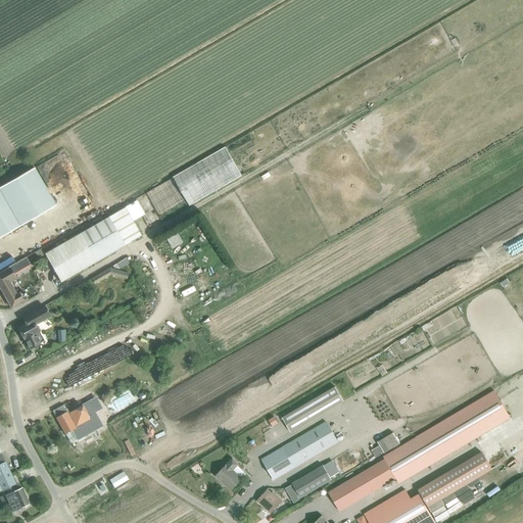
[(35,168),(0,187),(0,192),(2,195),(19,226),(55,205),(35,168)]
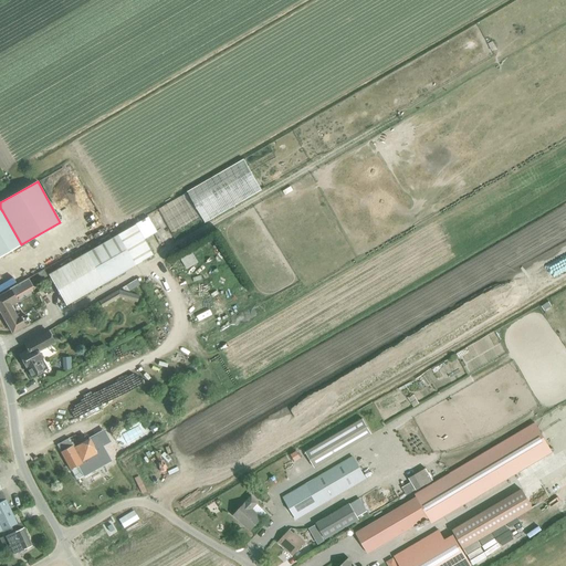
[(0,257),(9,252),(21,244),(2,211),(0,208),(0,257)]
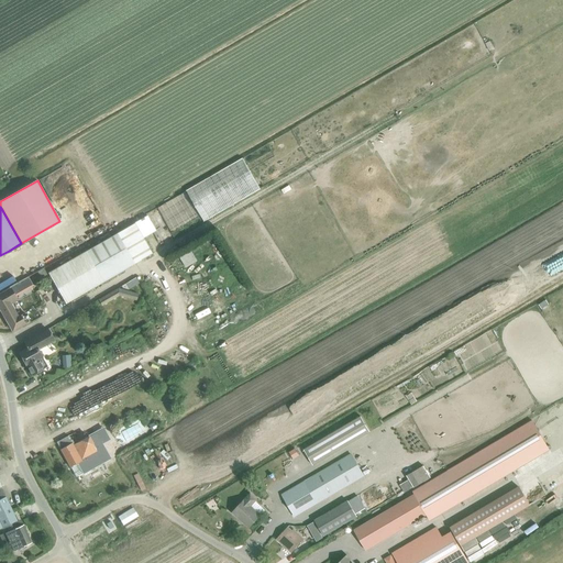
[(134,223),(143,239),(155,231),(146,216),(134,223)]
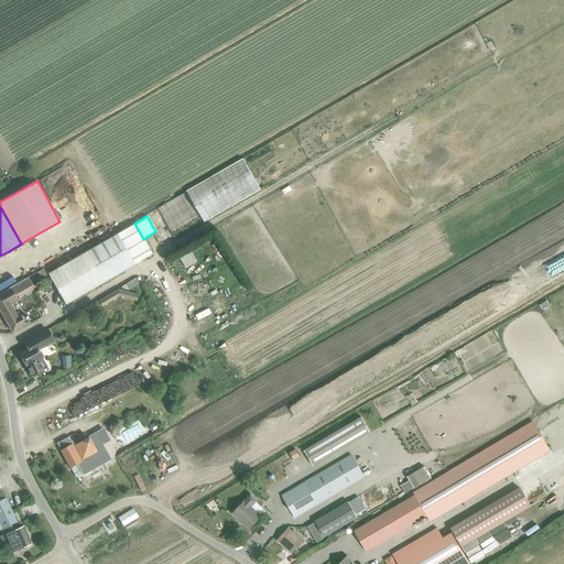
[(152,255),(143,239),(134,224),(117,234),(134,263),(134,264),(152,255)]
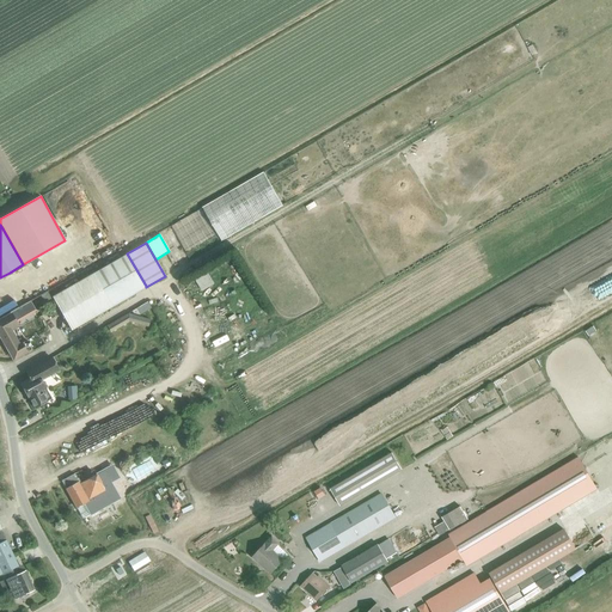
[(127,252),(93,273),(51,297),(71,330),(146,286),(127,254),(127,252)]
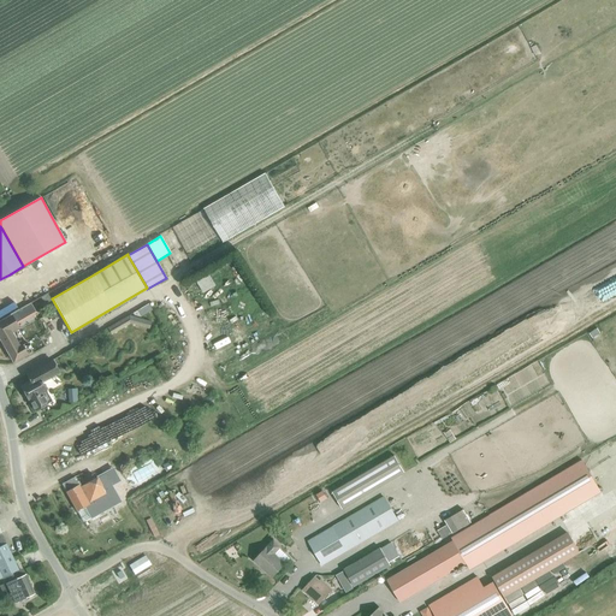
[(12,315),(0,321),(0,338),(13,362),(24,356),(24,357),(33,354),(30,348),(33,347),(30,344),(29,345),(27,342),(25,343),(19,347),(10,330),(17,325),(12,315)]
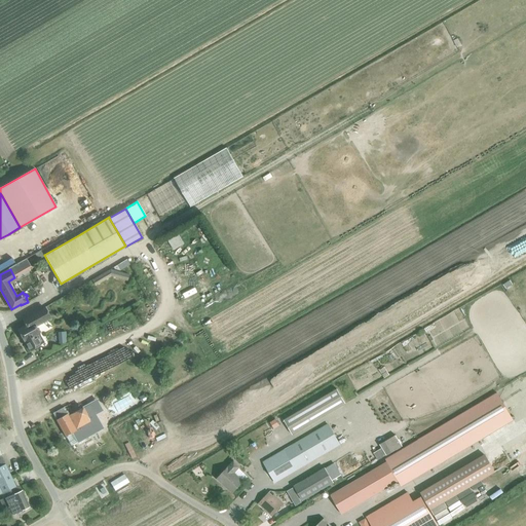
[(92,280),(95,285),(113,274),(128,278),(129,275),(111,270),(92,280)]
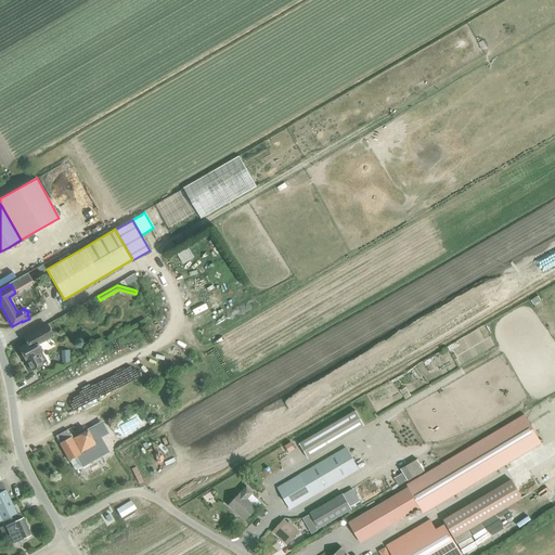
[(27,344),(18,348),(24,357),(31,370),(35,369),(42,363),(41,362),(46,360),(41,352),(37,345),(52,336),(53,336),(47,325),(35,332),(30,334),(24,337),(27,344)]
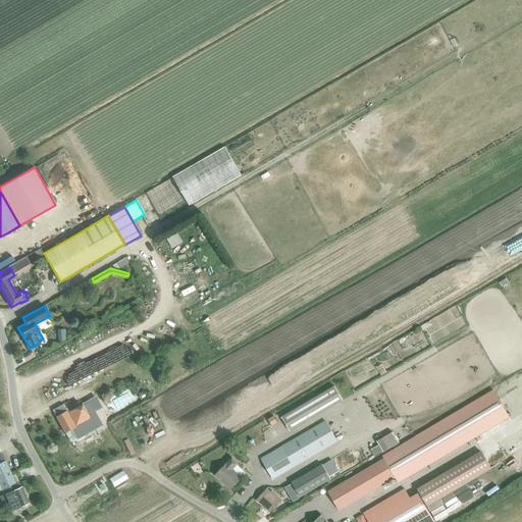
[(290,431),(343,401),(334,386),(281,417),(290,431)]
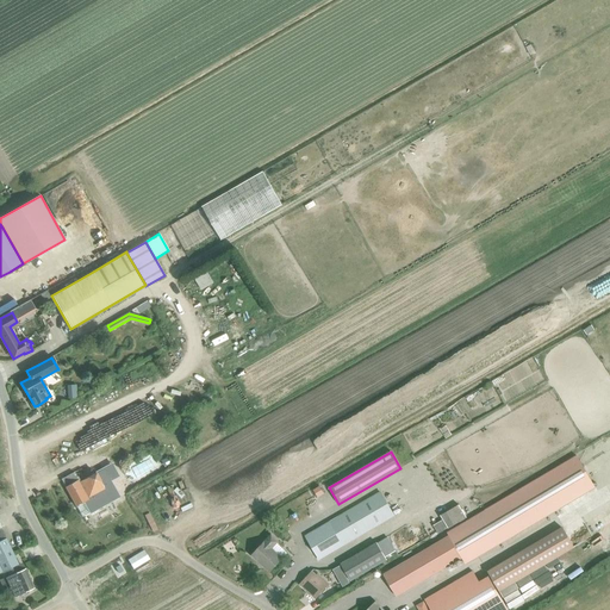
[(449,535),(452,539),(385,577),(399,599),(465,560),(467,566),(597,485),(580,456),(449,535)]
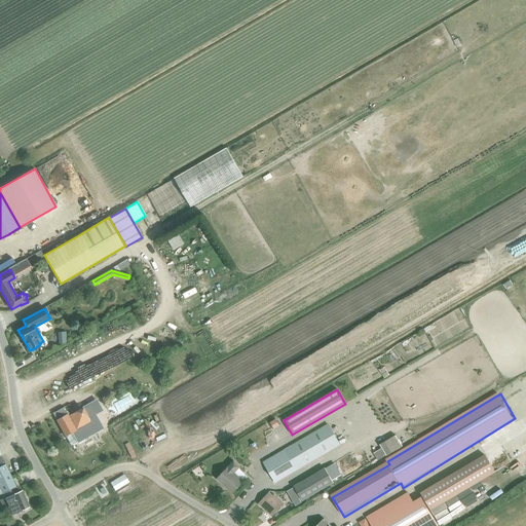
[(58,411),(52,413),(66,437),(71,446),(77,443),(89,436),(103,428),(95,415),(88,405),(69,414),(67,411),(66,412),(64,408),(58,411)]
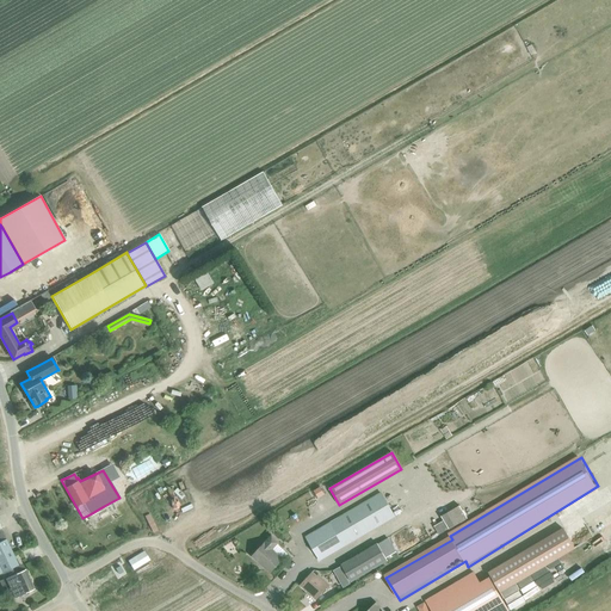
[(395,518),(381,493),(304,537),(319,562),(395,518)]
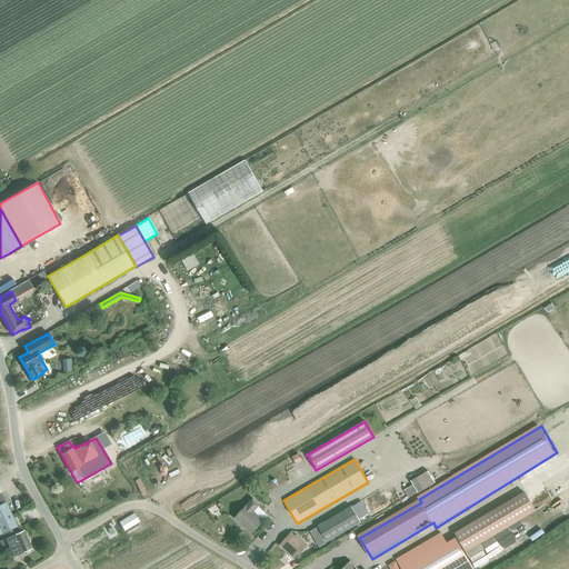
[(418,496),(435,487),(427,472),(410,482),(418,496)]
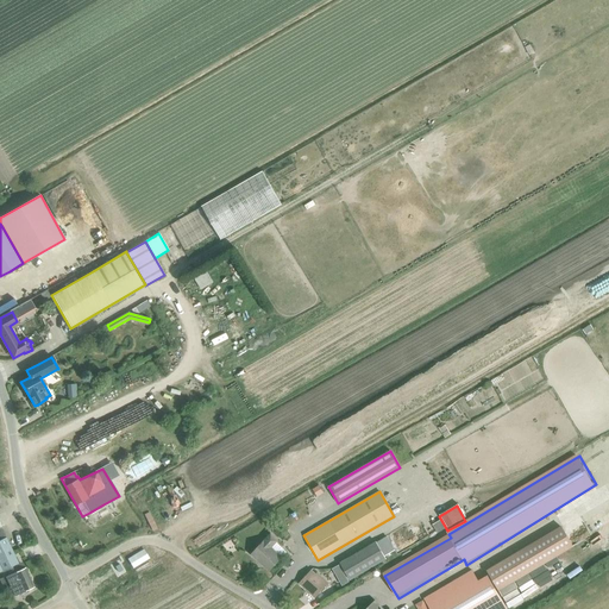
[(572,546),(560,527),(487,571),(490,578),(497,590),(572,546)]
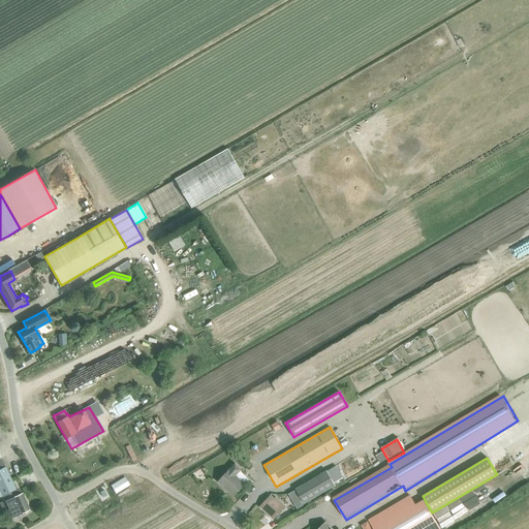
[(240,468),(235,464),(218,481),(234,496),(240,490),(245,484),(249,479),(241,472),(242,470),(240,468)]
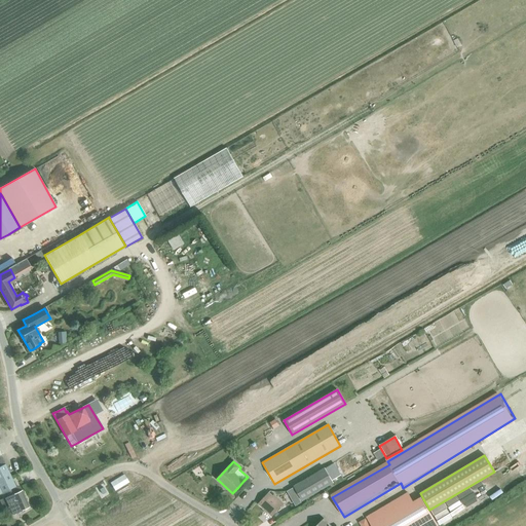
[(294,486),(294,487),(302,501),(333,484),(331,481),(340,476),(333,463),(325,468),(294,486)]
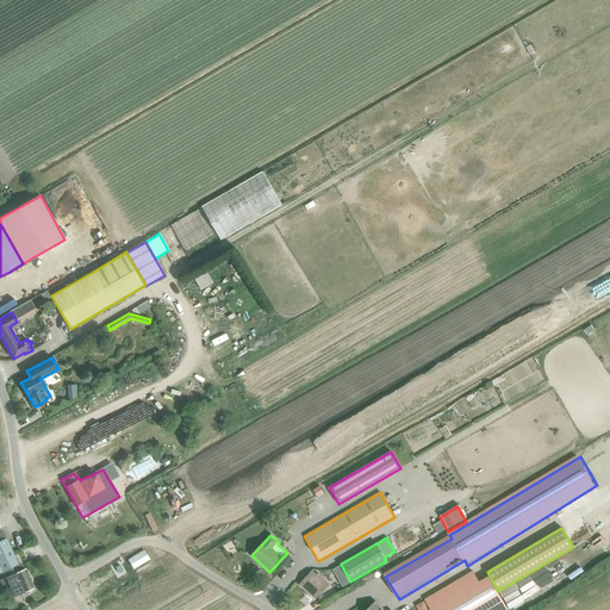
[(0,541),(0,572),(1,573),(4,579),(0,580),(8,599),(33,587),(25,568),(20,571),(6,539),(0,541)]
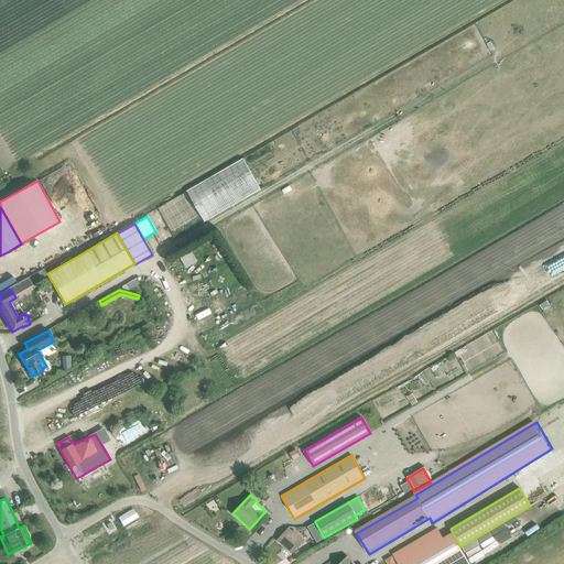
[(138,517),(133,509),(118,519),(123,525),(138,517)]
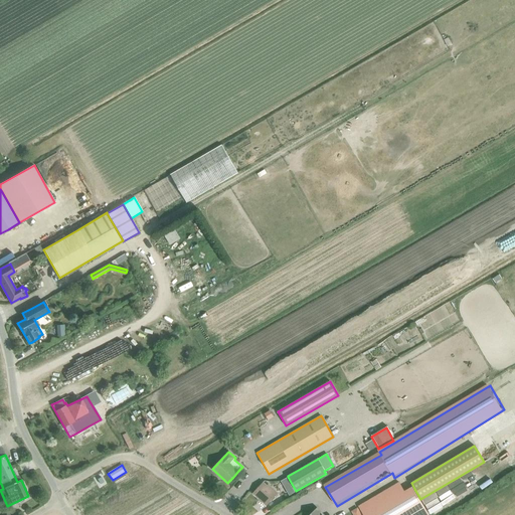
[(267,487),(263,483),(252,493),(267,506),(278,493),(269,485),(267,487)]
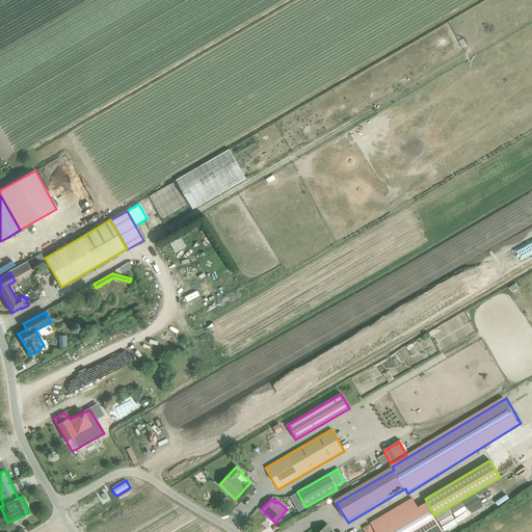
[(416,500),(373,524),(378,531),(446,531),(434,515),(428,505),(423,508),(416,500)]
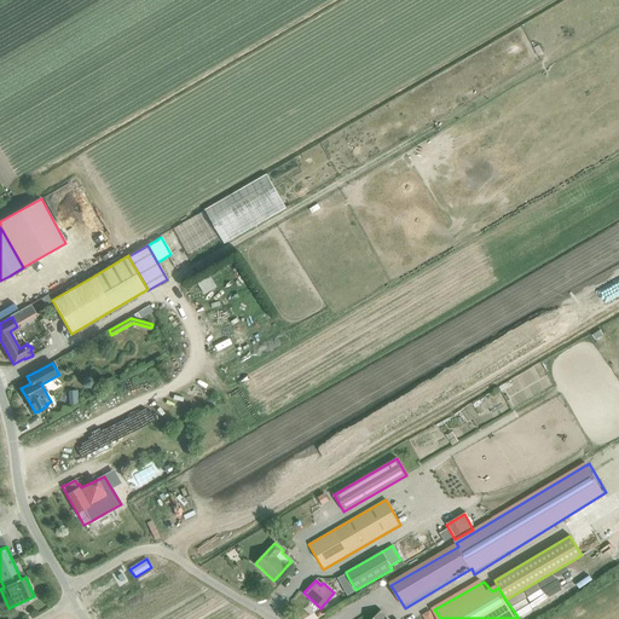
[(351,585),(343,589),(347,596),(354,591),(351,585)]
